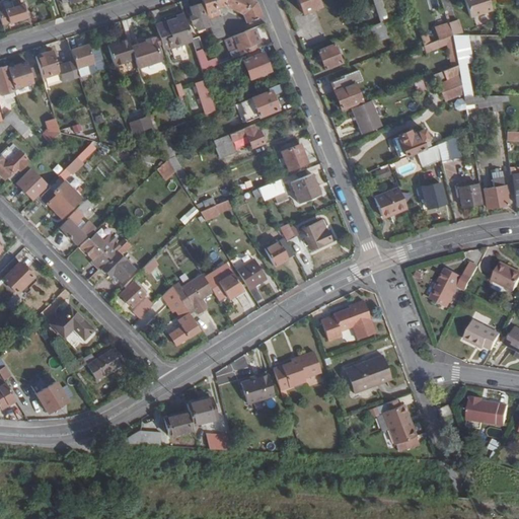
[(0,10),(0,19),(2,25),(26,17),(22,5),(20,5),(18,0),(12,2),(13,7),(0,10)]
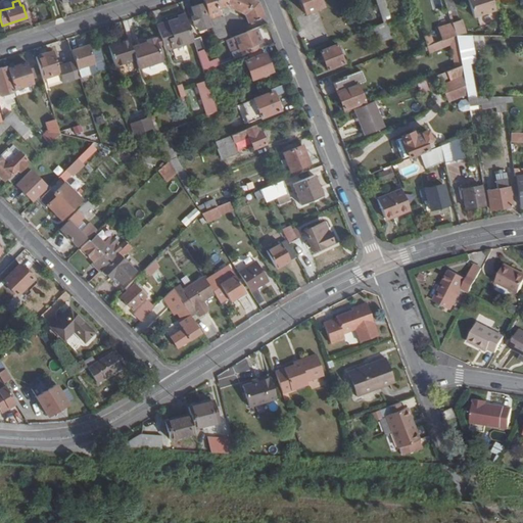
[(255,0),(202,0),(217,40),(227,36),(224,26),(226,25),(224,16),(221,17),(218,8),(226,5),(245,14),(249,22),(264,16),(257,1),(255,0)]
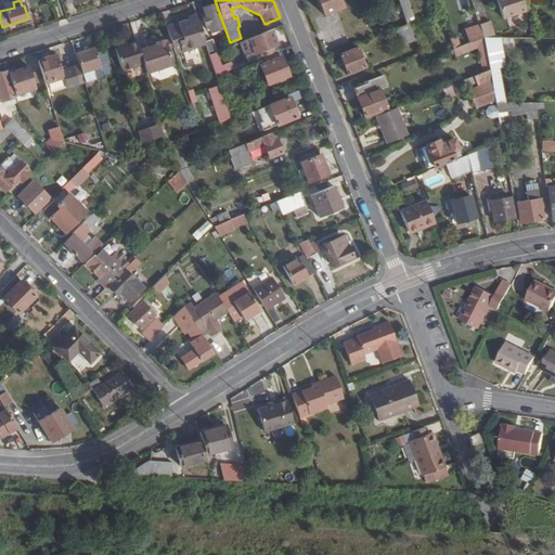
[(317,0),(323,14),(339,8),(336,0),(317,0)]
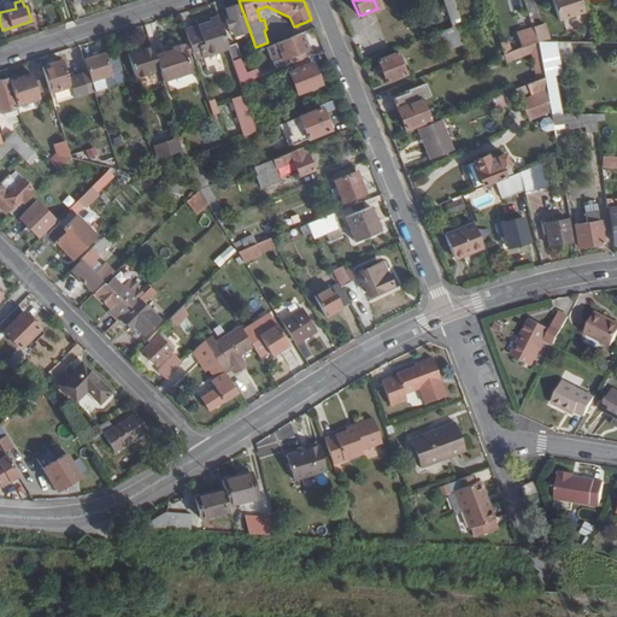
[(442,0),(451,27),(456,24),(460,23),(452,0),(442,0)]
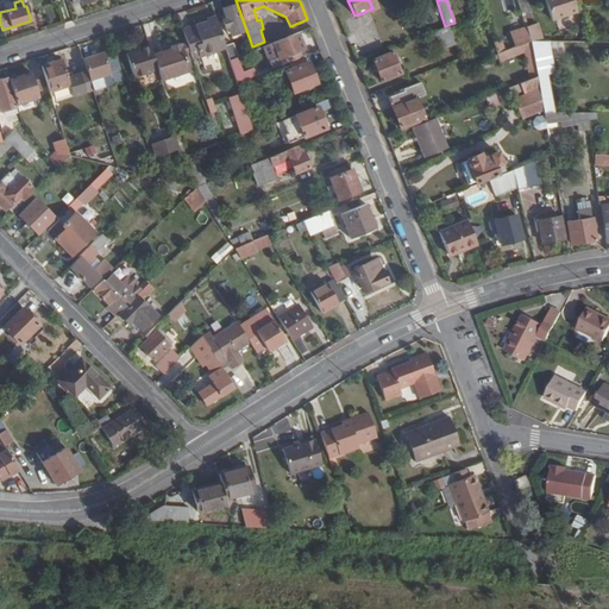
[(573,0),(545,0),(552,20),(577,12),(573,0)]
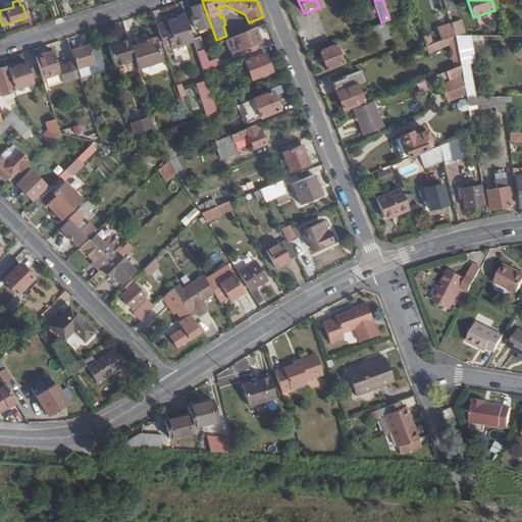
[(209,25),(202,3),(191,7),(194,15),(191,17),(193,23),(196,23),(199,30),(209,25)]
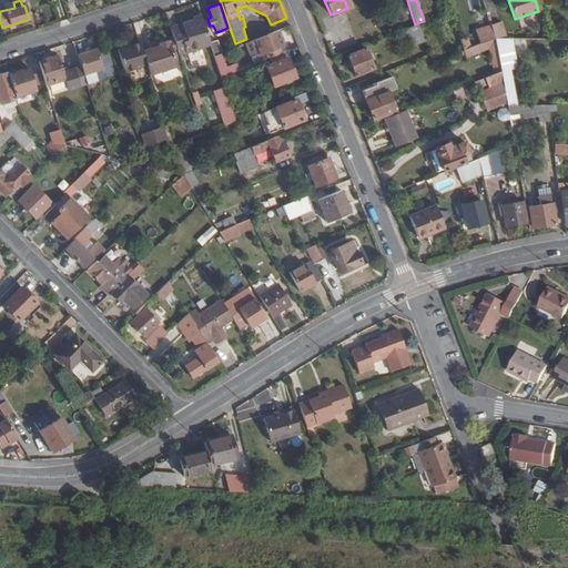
[(210,44),(202,18),(170,28),(175,46),(179,54),(210,44)]
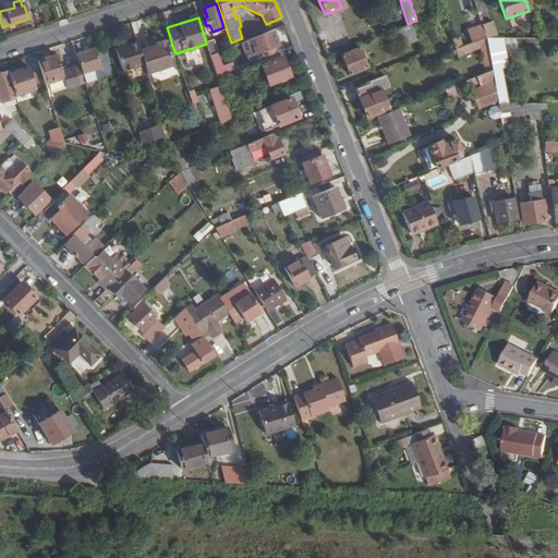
[(492,20),(482,24),(482,25),(486,37),(498,37),(492,20)]
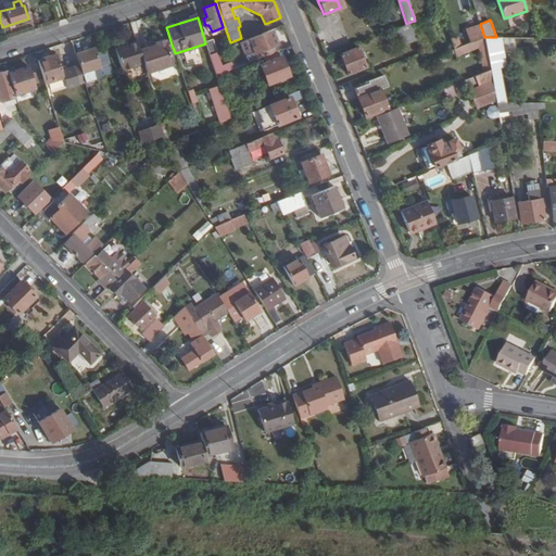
[(406,24),(397,27),(403,43),(416,40),(411,22),(406,24)]
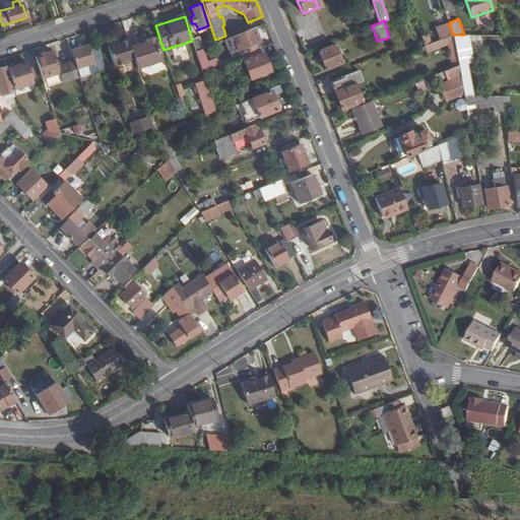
[(436,28),(440,40),(451,35),(453,35),(449,23),(436,28)]
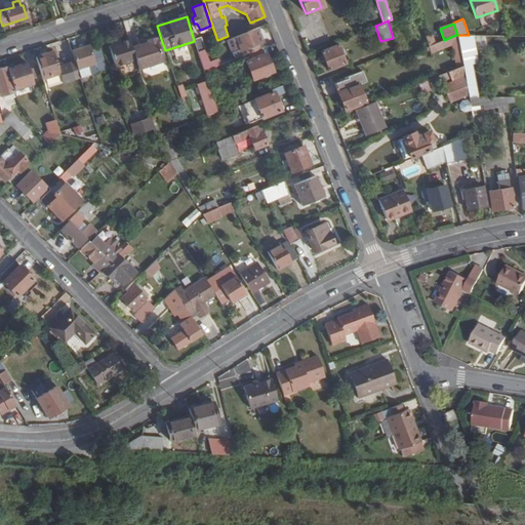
[(256,28),(235,37),(241,51),(263,42),(256,28)]
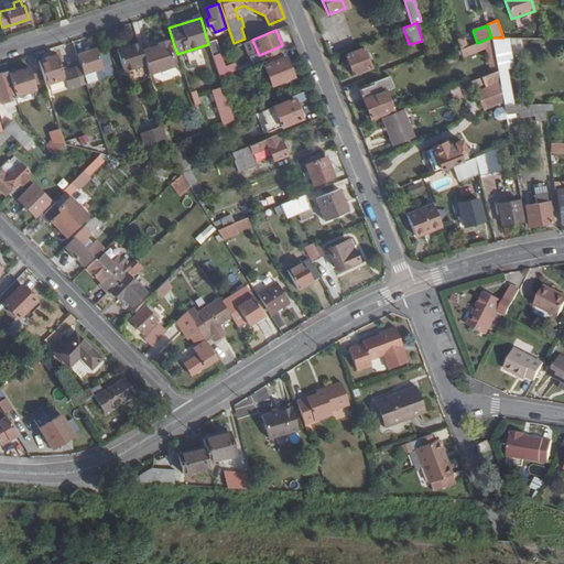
[(477,43),(468,46),(472,53),(486,49),(490,73),(497,71),(491,38),(489,38),(477,43)]
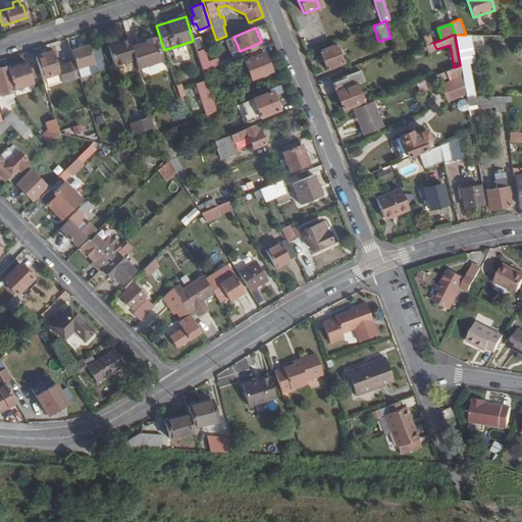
[(455,35),(460,65),(468,64),(466,54),(470,53),(467,35),(466,35),(455,35)]
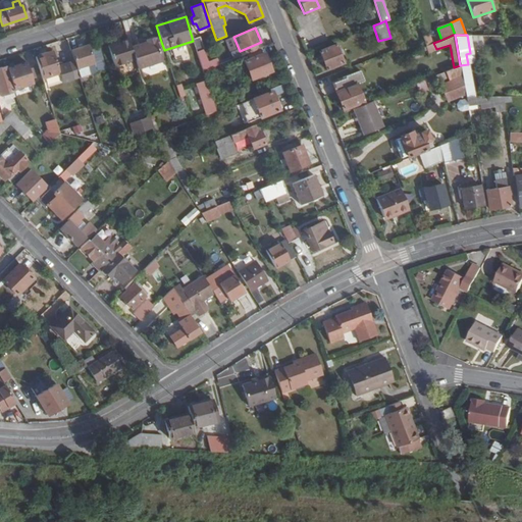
[(123,42),(129,61),(136,59),(132,47),(128,40),(123,42)]
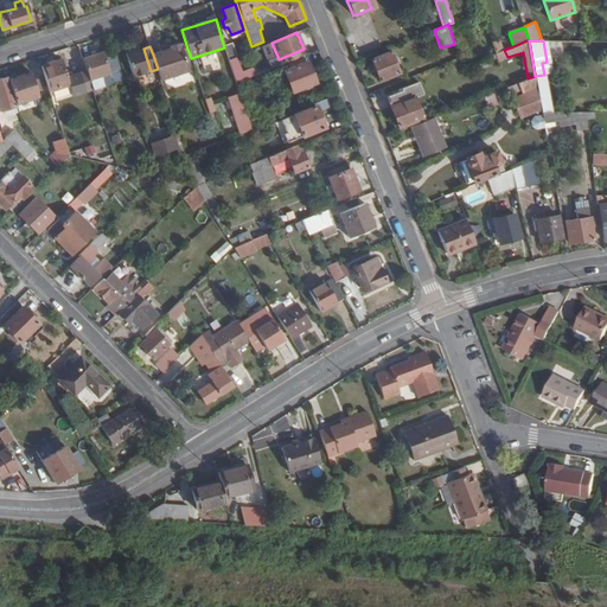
[(134,77),(151,71),(144,49),(126,55),(134,77)]
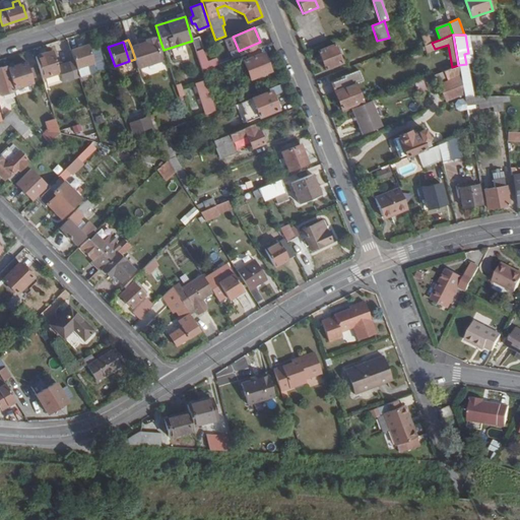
[(137,45),(131,47),(135,59),(139,73),(164,65),(159,51),(156,43),(156,42),(147,45),(138,48),(137,45)]
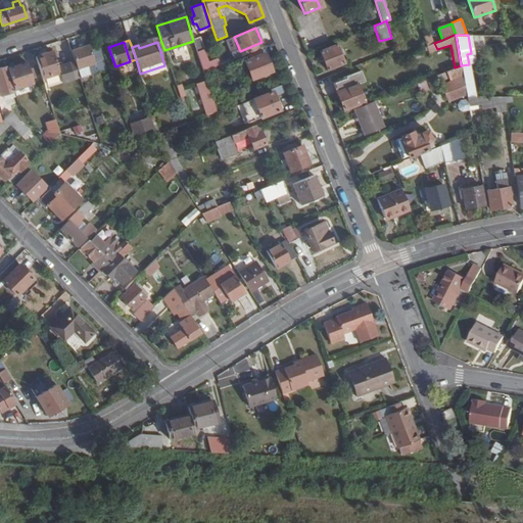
[(344,64),(336,44),(320,51),(328,70),(344,64)]
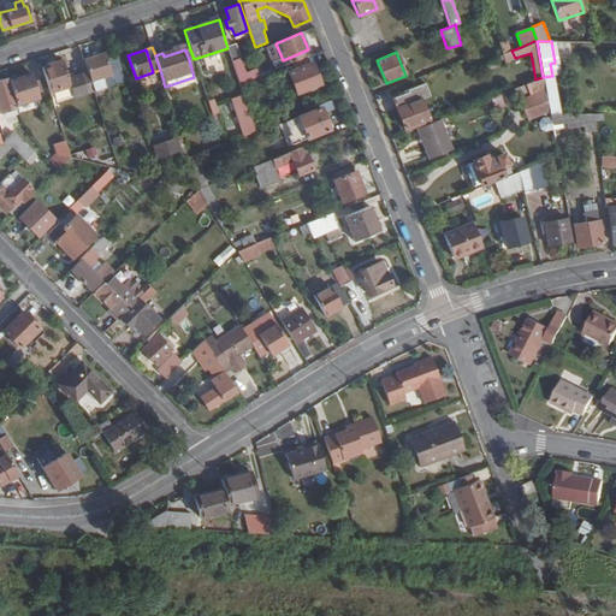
[(104,53),(83,60),(94,92),(105,88),(102,77),(111,75),(104,53)]
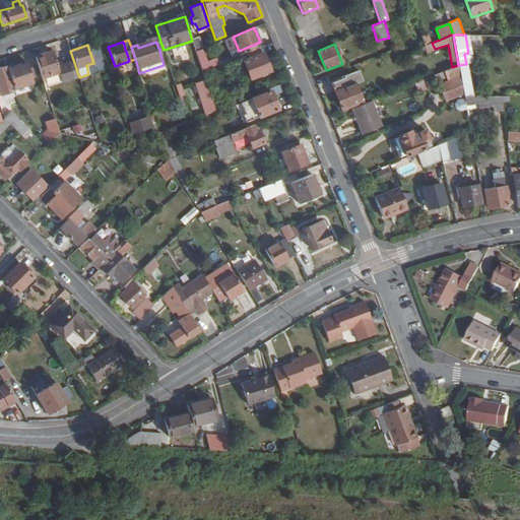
[(262,53),(260,48),(246,53),(249,59),(244,61),(251,78),(271,70),(264,53),(262,53)]
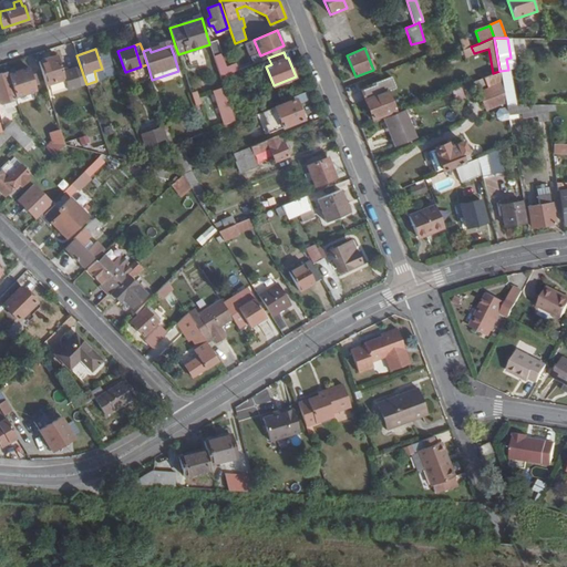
[(220,53),(214,55),(220,76),(230,73),(239,70),(237,62),(227,66),(220,53)]
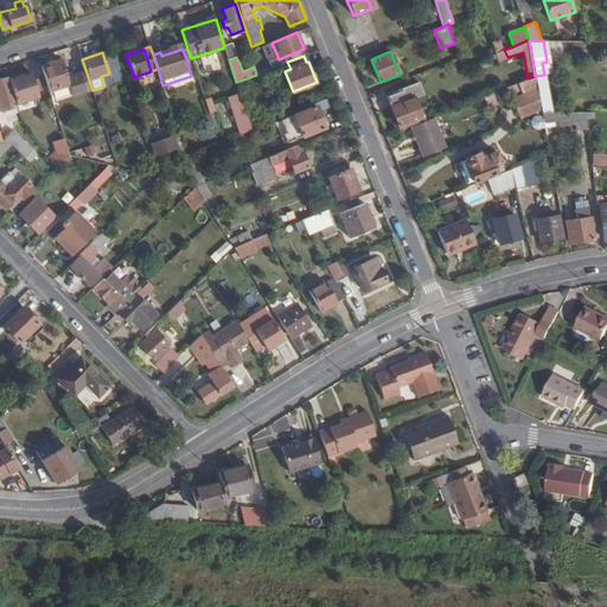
[(61,61),(42,66),(49,91),(69,85),(61,61)]
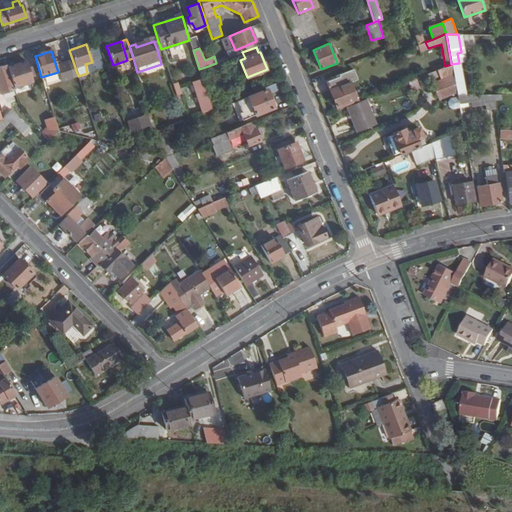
[(26,61),(7,68),(13,87),(32,81),(26,61)]
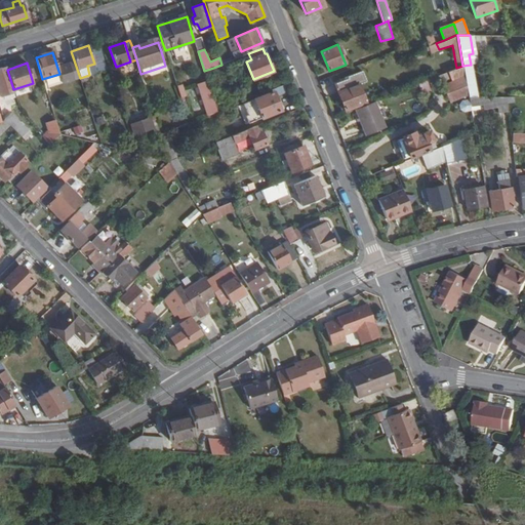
[(471,65),(462,66),(465,76),(468,94),(469,97),(476,97),(471,65)]
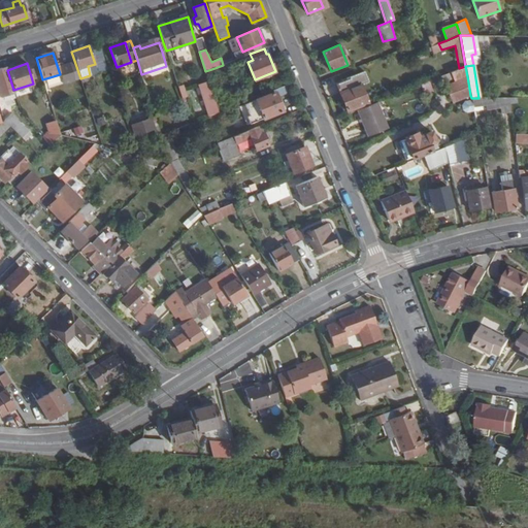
[(465,66),(459,68),(435,78),(438,84),(452,78),(454,83),(467,76),(465,66)]
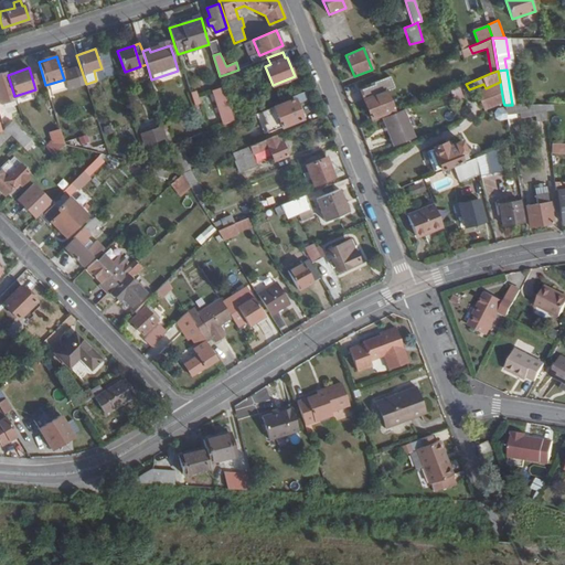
[(8,75),(7,73),(0,74),(0,99),(1,103),(16,98),(14,96),(8,75)]
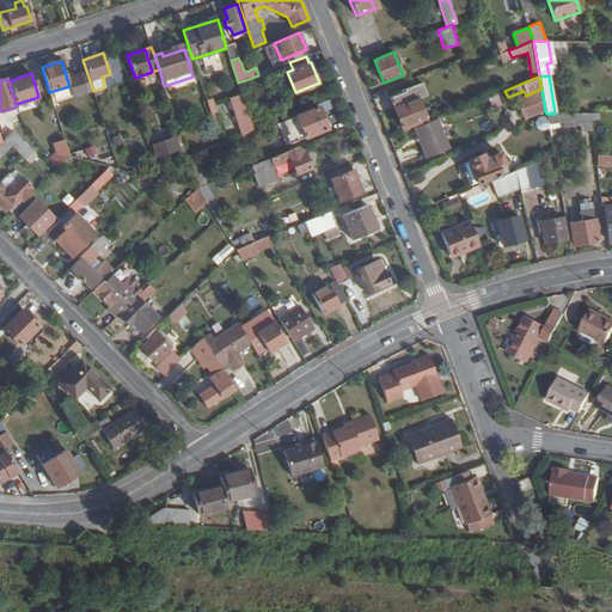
[(249,79),(238,83),(240,90),(251,85),(249,79)]
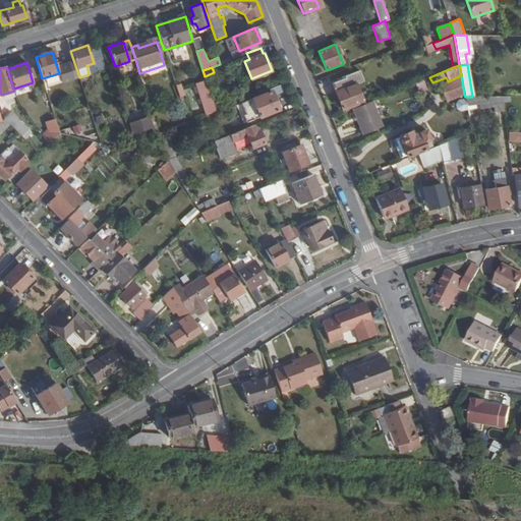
[(461,75),(448,81),(440,84),(447,101),(464,94),(461,75)]
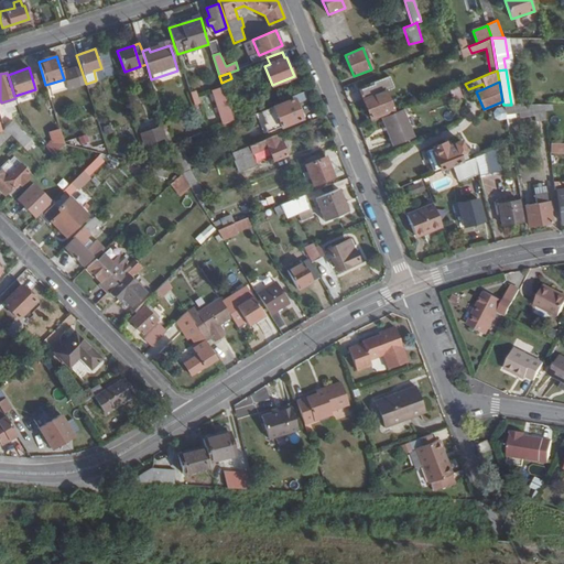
[(192,86),(187,86),(192,99),(196,98),(192,86)]
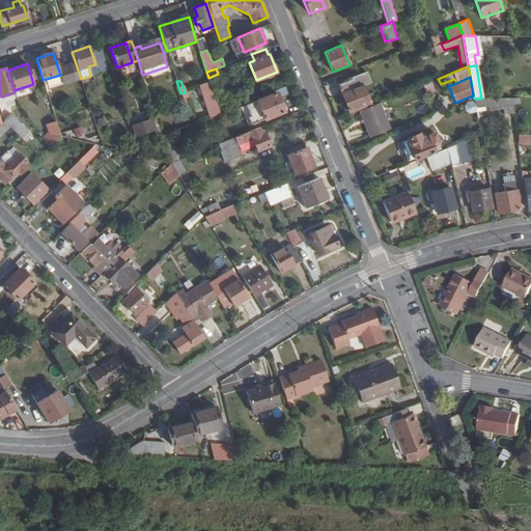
[(220,112),(210,81),(199,85),(210,116),(220,112)]
